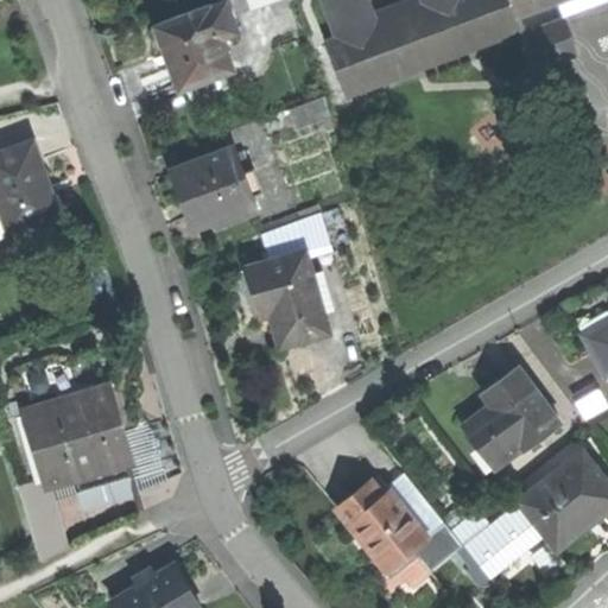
[(323,37),(343,95),(529,30),(521,11),(517,0),(428,0),(339,32),(323,37)]
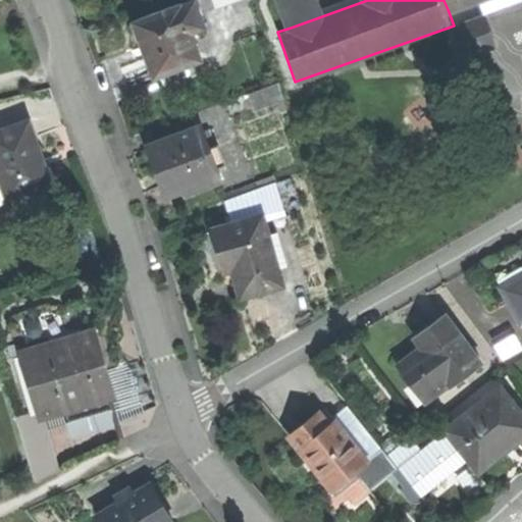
[(280,0),(291,28),(367,0),(327,0),(320,3),(319,0),(280,0)]
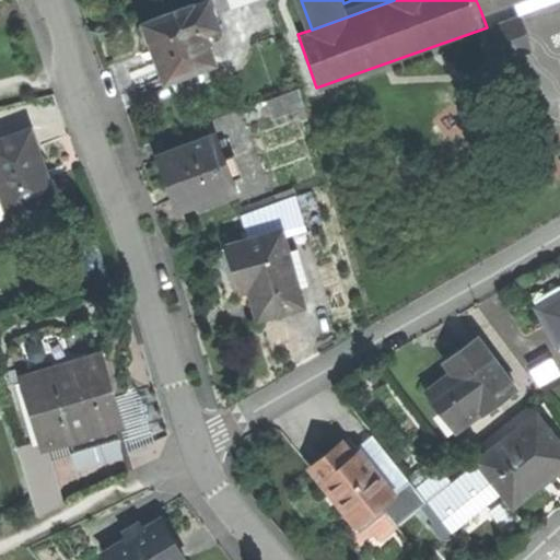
[(476,0),(480,10),(508,0),(476,0)]
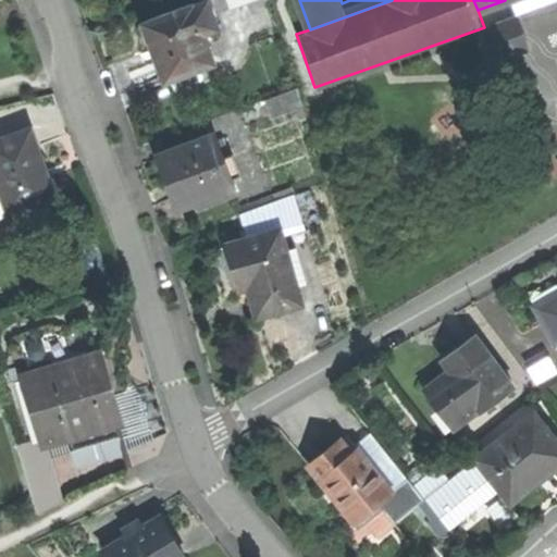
[(516,16),(509,0),(505,0),(478,10),(484,27),(516,16)]
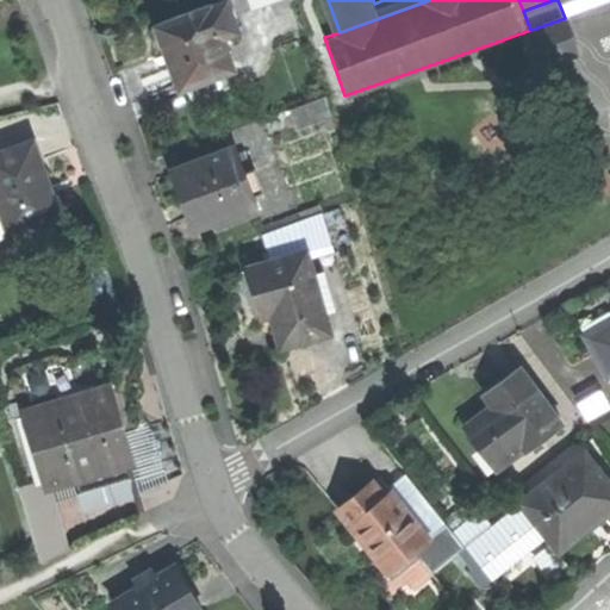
[(609,0),(558,0),(565,18),(609,1),(609,0)]
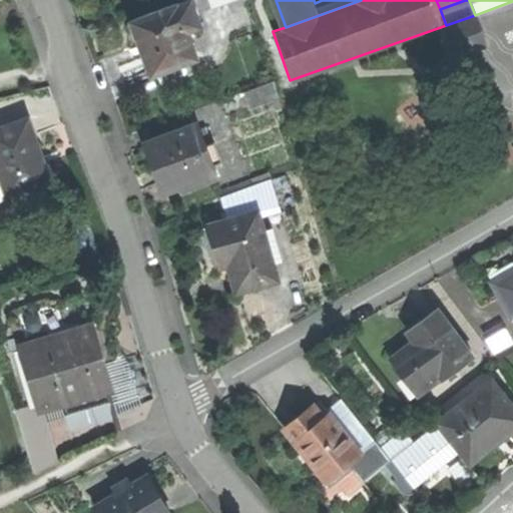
[(142,50),(152,77),(192,64),(181,31),(197,25),(189,3),(133,22),(142,50)]
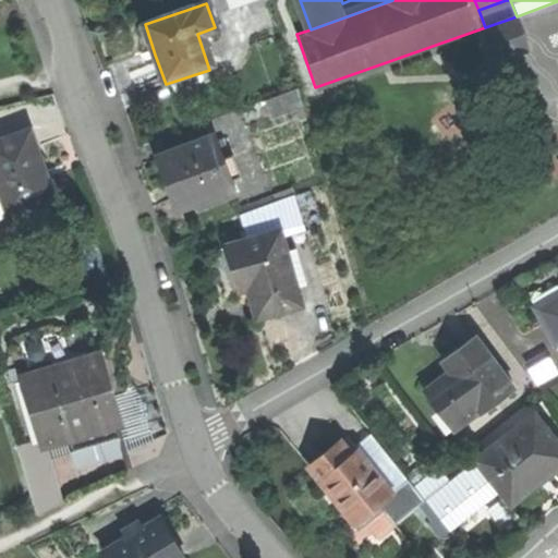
[(529,50),(517,16),(485,27),(497,61),(529,50)]
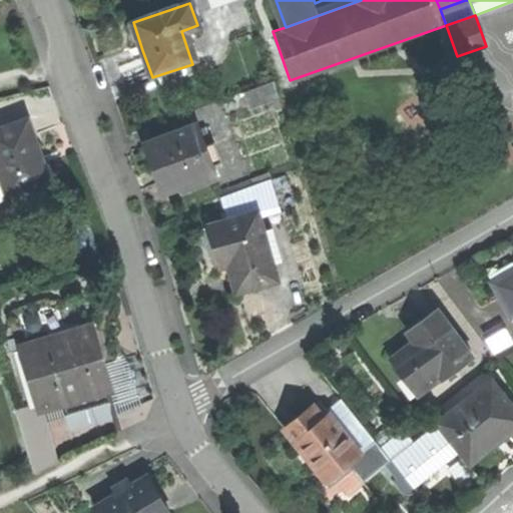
[(235,92),(241,108),(274,97),(268,81),(235,92)]
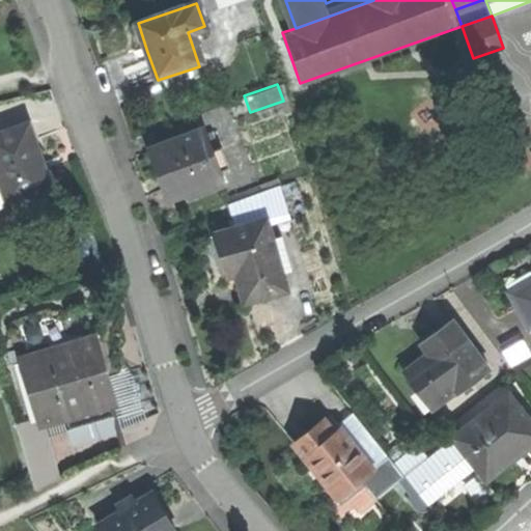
[(0,205),(46,192),(36,162),(32,147),(25,124),(0,132),(0,205)]
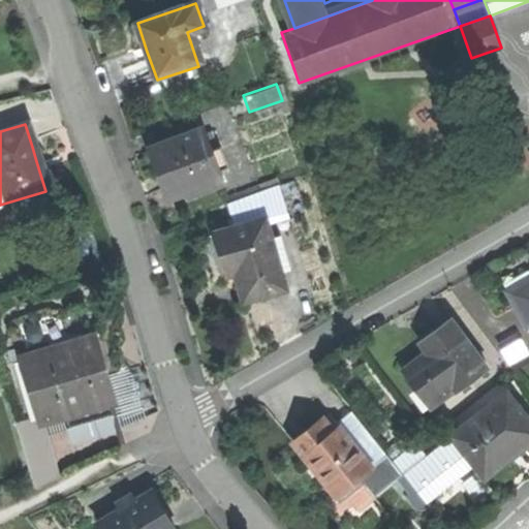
[(155,176),(162,196),(185,189),(187,194),(208,188),(207,182),(214,179),(211,172),(225,167),(219,148),(204,153),(197,132),(147,148),(155,176)]
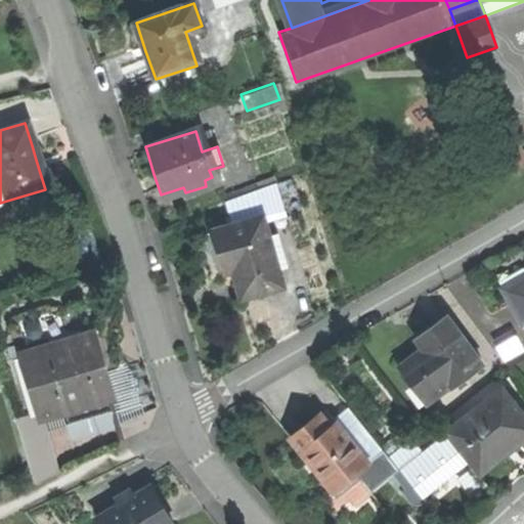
[(47,157),(36,160),(45,189),(56,186),(47,157)]
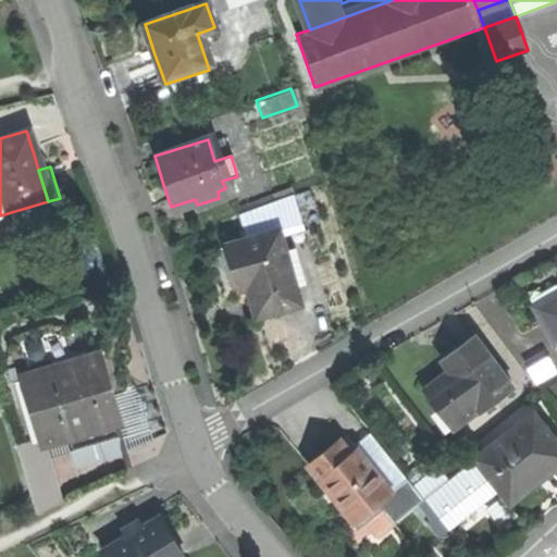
[(235,211),(243,239),(276,231),(298,225),(291,197),(235,211)]
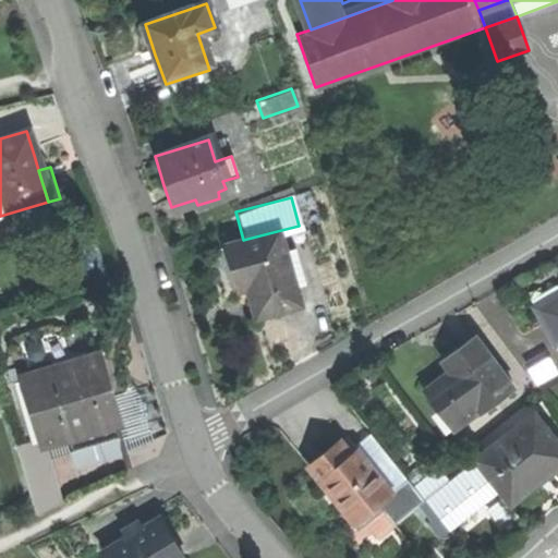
[(244,287),(253,317),(296,305),(277,231),(243,240),(222,245),(229,269),(234,290),(244,287)]
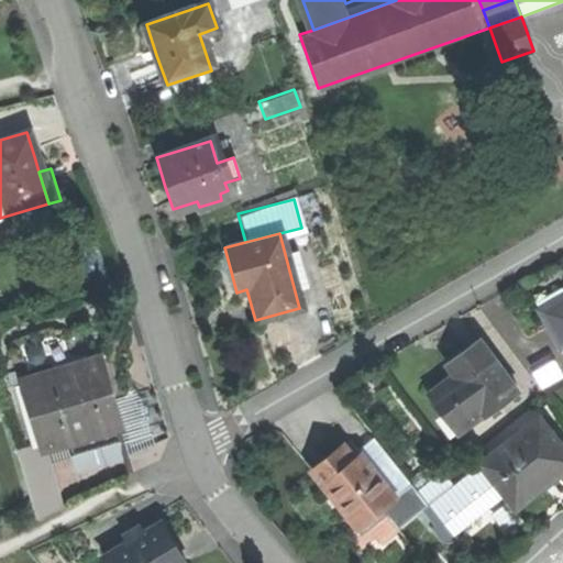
[(539,316),(560,353),(562,350),(562,293),(559,295),(562,301),(539,316)]
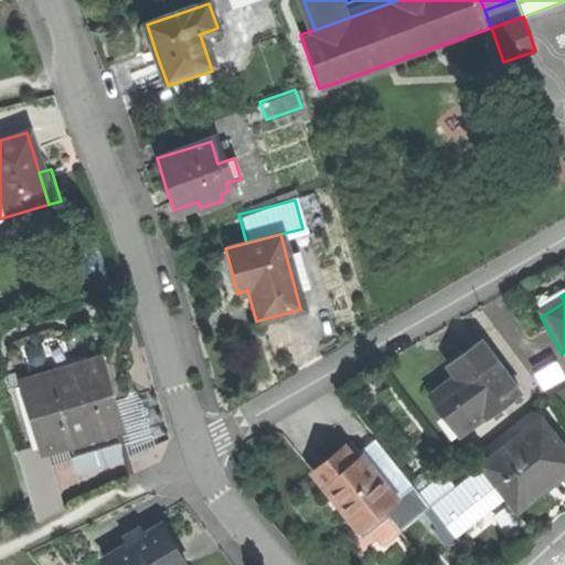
[(427,400),(456,435),(481,415),(486,422),(519,395),(479,345),(464,359),(448,371),(454,379),(427,400)]
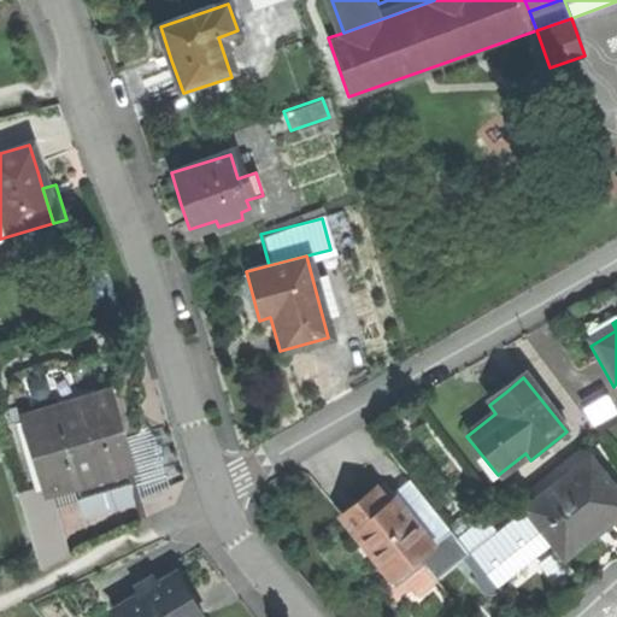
[(591,403),(598,421),(616,412),(616,403),(613,393),(591,403)]
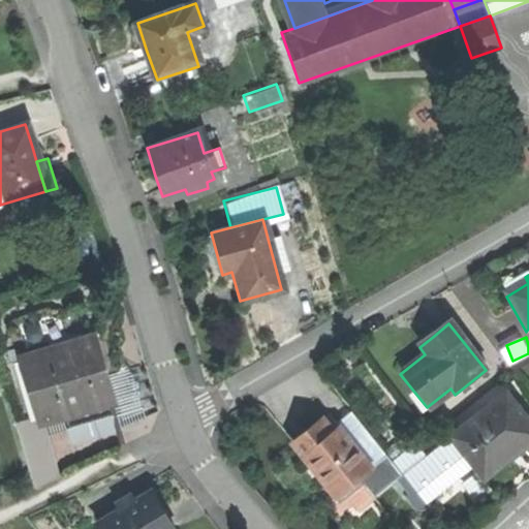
[(24,358),(40,419),(106,401),(98,371),(90,340),(24,358)]
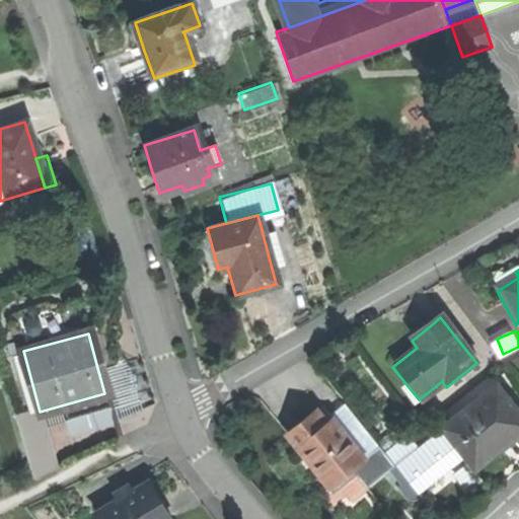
[(518,418),(495,386),(439,429),(465,463),(451,473),(455,479),(499,446),(518,430),(518,418)]
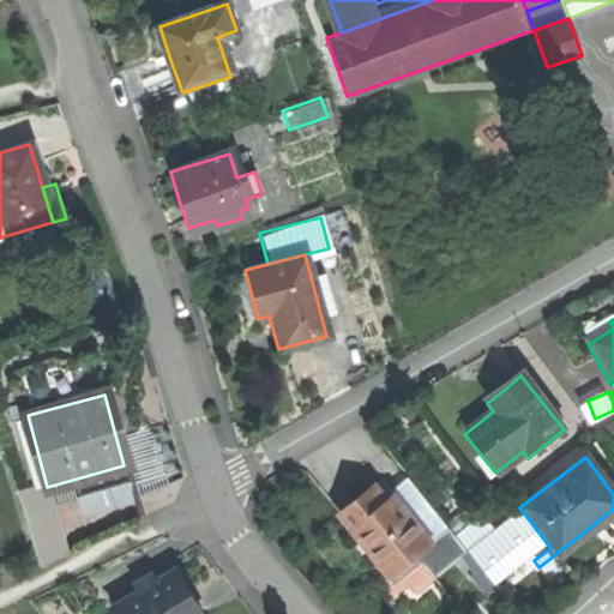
[(14,495),(32,560),(65,552),(47,487),(14,495)]
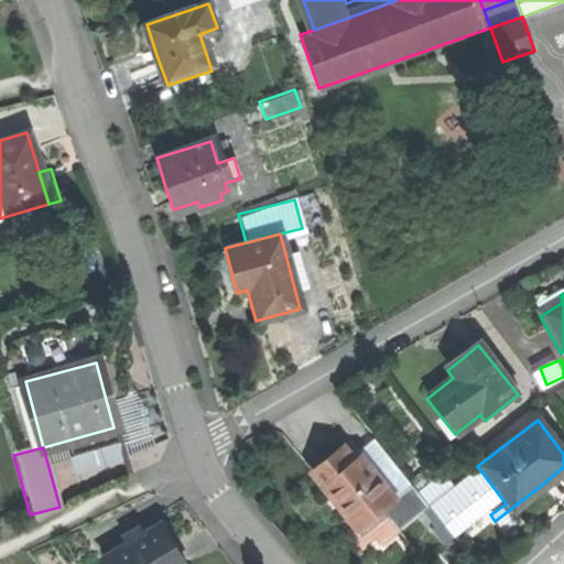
[(323,458),(307,470),(355,532),(378,514),(373,508),(387,498),(362,465),(355,470),(337,447),(323,458)]
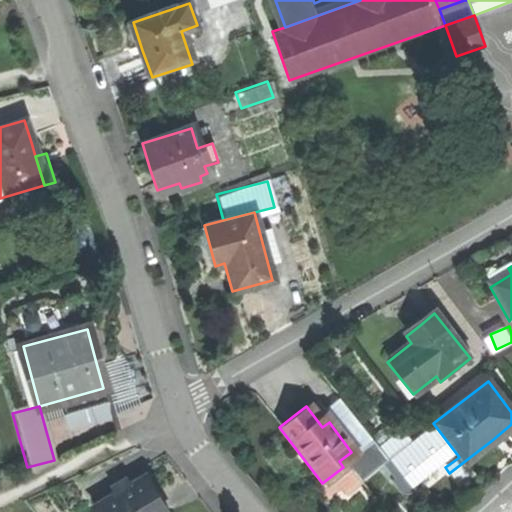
[(433,423),(419,434),(439,459),(445,467),(459,457),(433,423)]
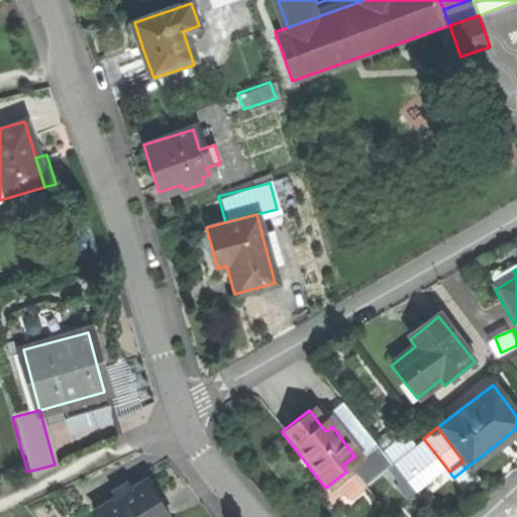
[(403,435),(380,453),(389,464),(412,447),(403,435)]
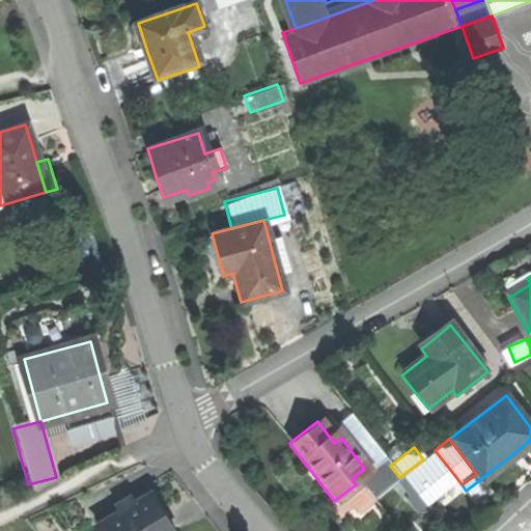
[(423,459),(399,477),(415,497),(420,503),(455,476),(435,450),(423,459)]
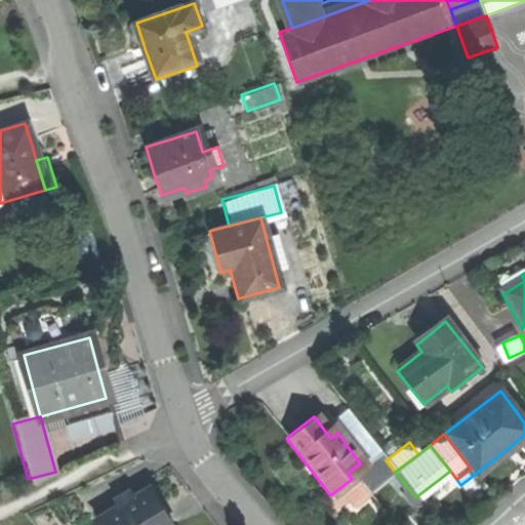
[(378,449),(360,463),(348,473),(352,479),(364,495),(395,472),(386,460),(378,449)]
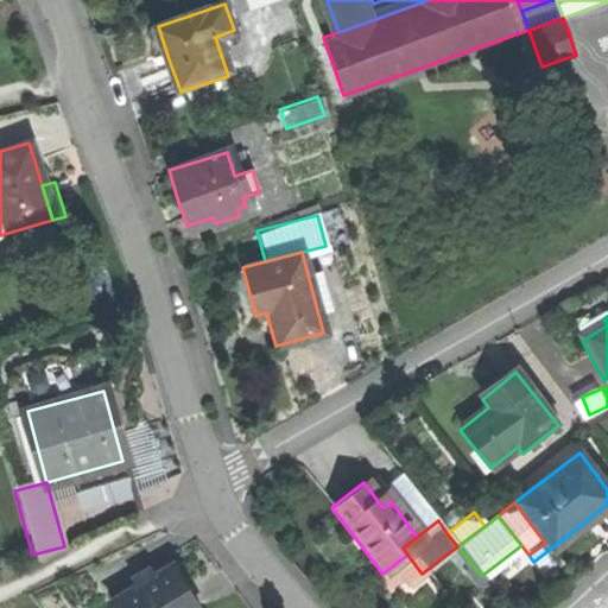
[(480,593),(529,555),(521,545),(481,576),(475,569),(467,575),(480,593)]
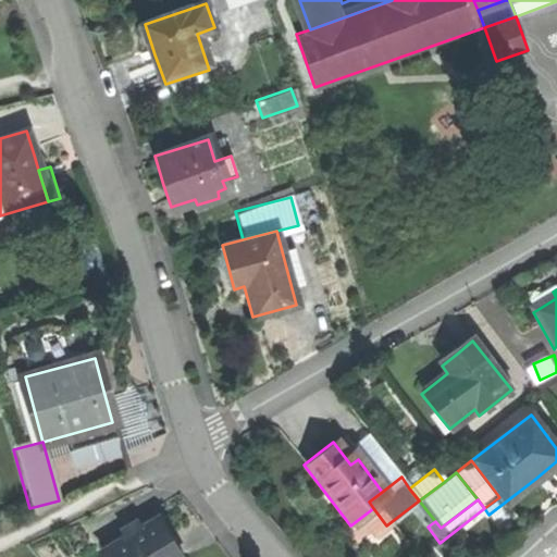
[(100,547),(106,556),(178,556),(169,541),(153,516),(140,523),(135,515),(116,527),(121,534),(100,547)]
